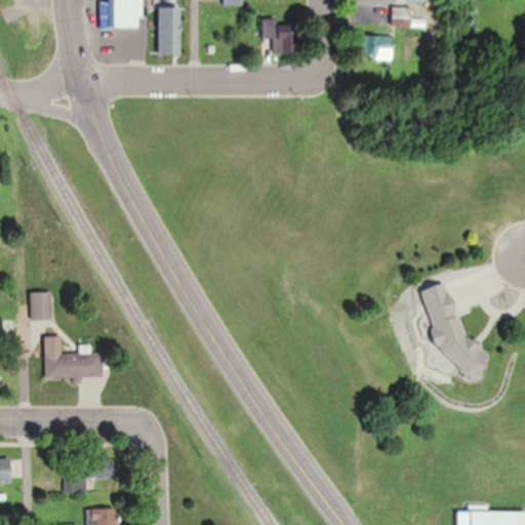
[(113,0),(114,29),(140,29),(140,0),(113,0)]
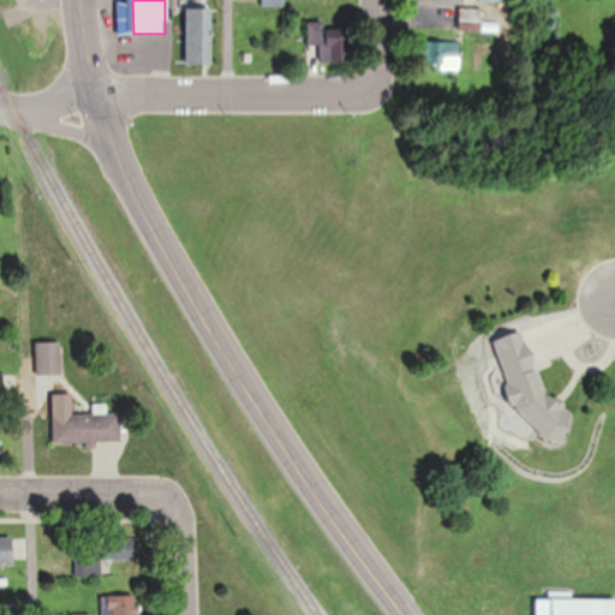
[(212,7),(186,7),(186,65),(212,65),(212,7)]
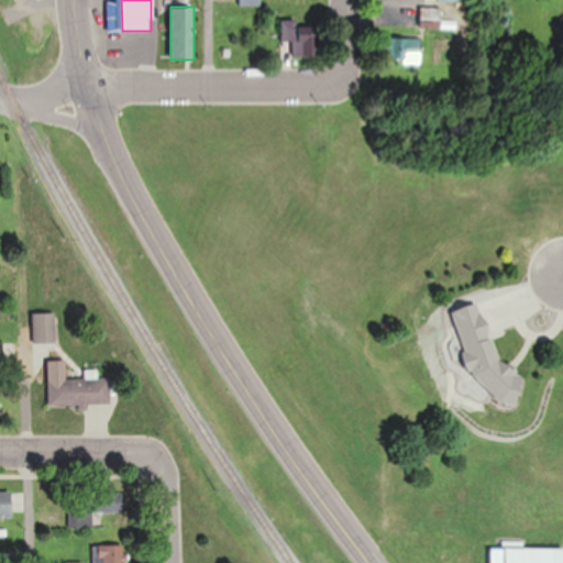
[(441,8),(420,7),(419,26),(440,28),(441,8)]
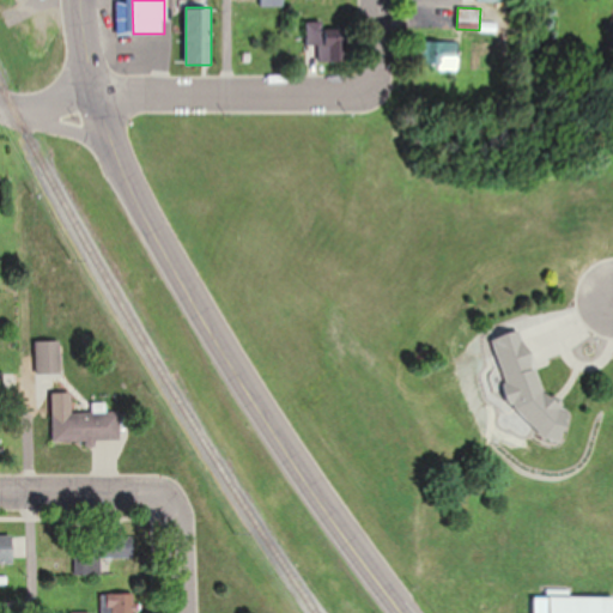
[(305,47),(319,47),(319,62),(347,62),(347,35),(329,35),(329,23),(305,23),(305,47)]
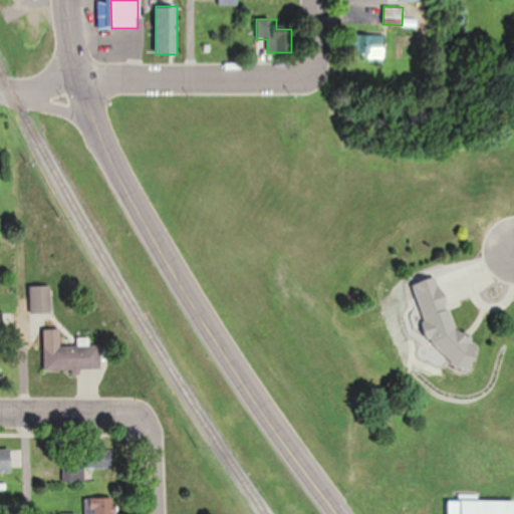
[(384,34),(351,34),(351,57),(384,57),(384,34)]
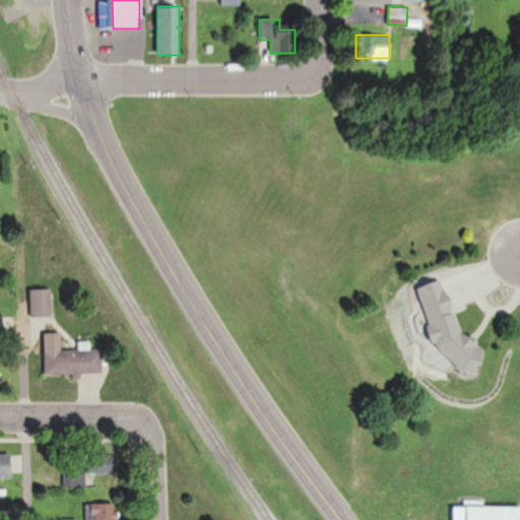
[(423,285),(449,380),(484,370),(475,336),(462,339),(445,279),(423,285)]
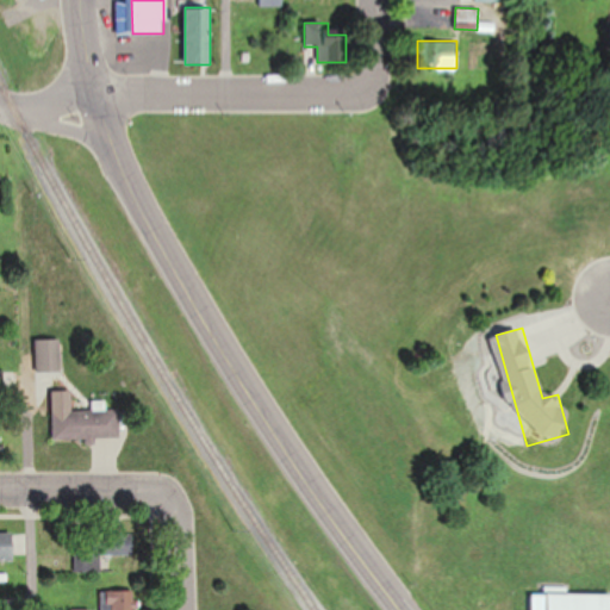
[(53,411),(53,439),(120,437),(119,409),(105,410),(105,402),(92,402),(92,410),(53,411)]
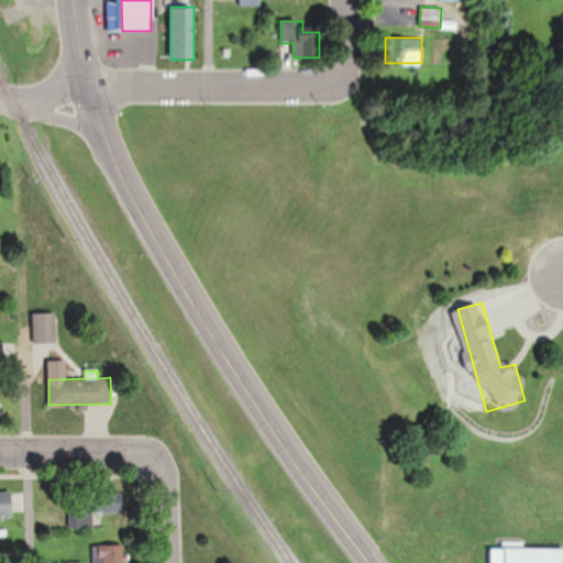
[(94,496),(69,496),(69,527),(94,527),(94,496)]
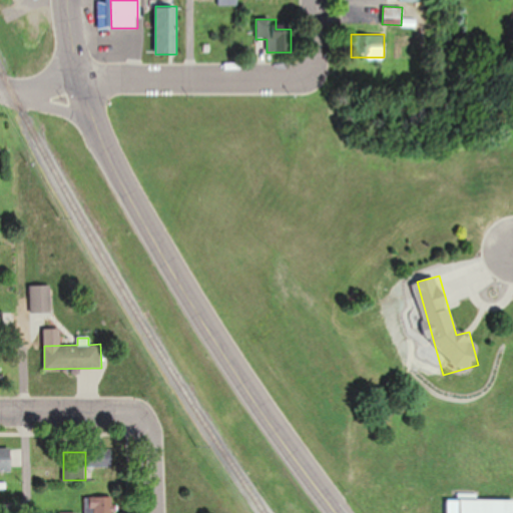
[(87,465),(106,465),(106,452),(87,452),(87,465)]
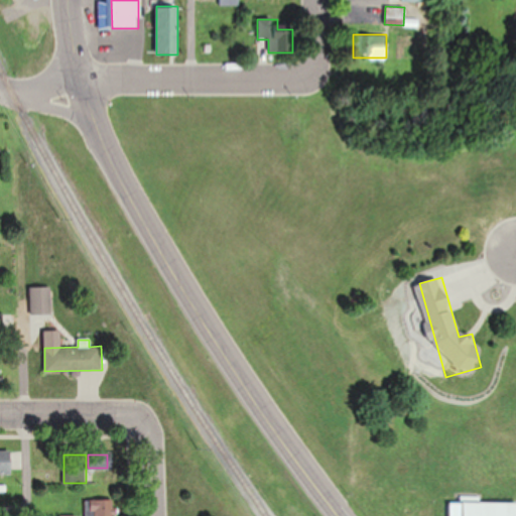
[(112,515),(113,498),(86,498),(85,515),(112,515)]
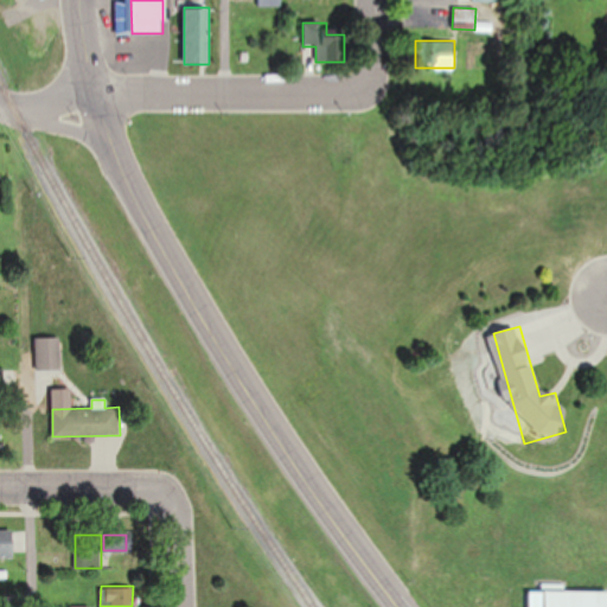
[(547,606),(606,606),(606,590),(531,590),(531,606),(547,606)]
